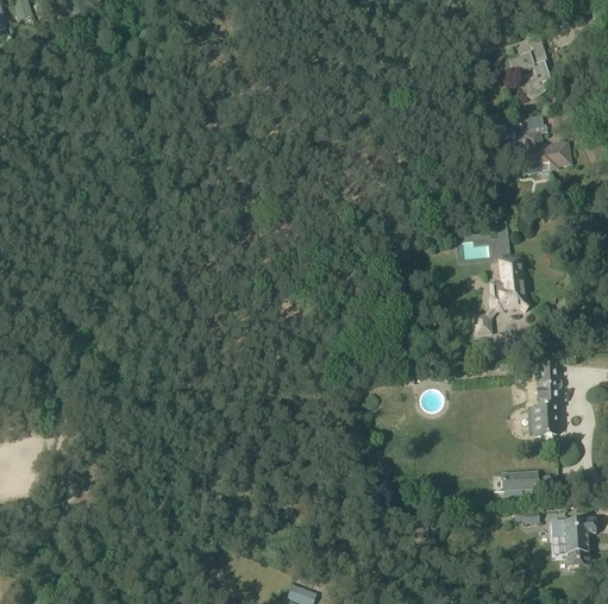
[(500,43),(520,37),(518,30),(497,35),(500,43)]
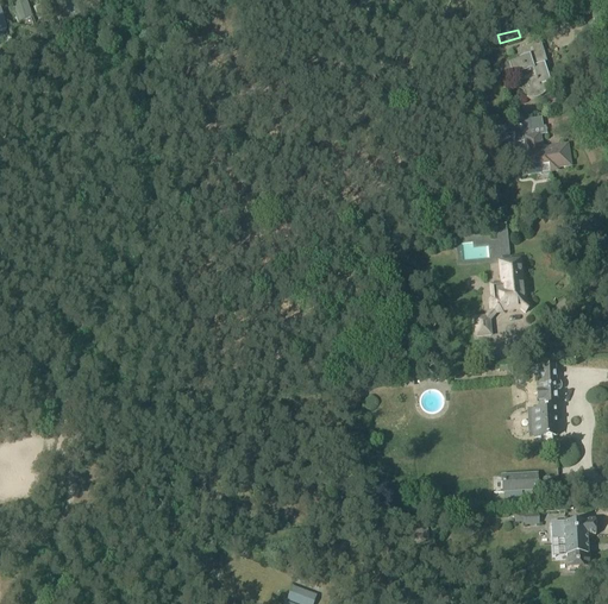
[(534,67),(538,75),(537,75),(537,76),(532,77),(527,95),(528,95),(532,96),(534,96),(538,95),(541,94),(545,92),(547,88),(549,86),(550,82),(547,81),(547,80),(551,80),(545,60),(547,60),(541,39),(516,46),(520,56),(508,60),(509,61),(508,61),(507,60),(506,60),(505,60),(503,60),(503,61),(502,62),(502,63),(501,63),(505,74),(512,71),(513,73),(534,67)]
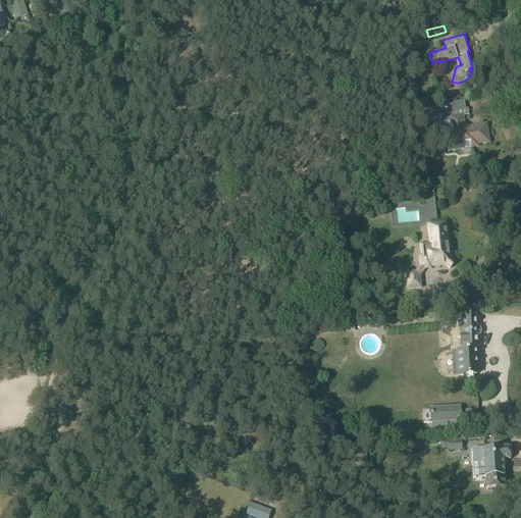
[(464,98),(430,104),(432,113),(441,112),(443,119),(450,118),(451,126),(445,127),(448,148),(478,143),(478,142),(484,141),(489,140),(486,121),(469,124),(465,125),(464,113),(453,114),(452,109),(466,106),(464,98)]
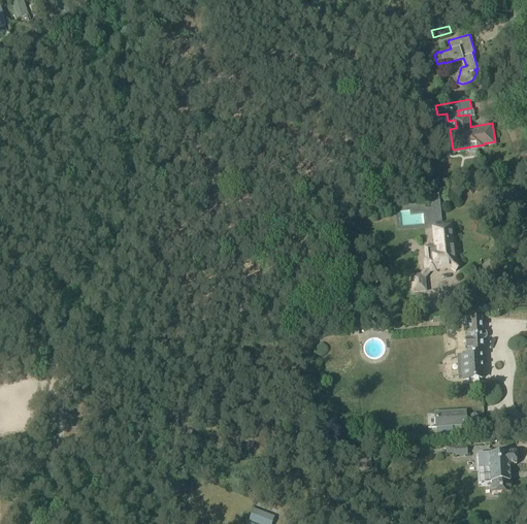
[(457,268),(461,263),(456,258),(452,222),(434,224),(436,244),(428,246),(429,256),(425,256),(426,268),(436,267),(436,265),(451,264),(457,268)]
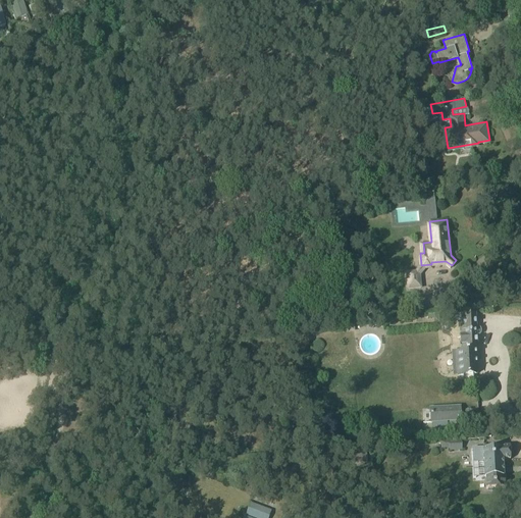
[(364,263),(355,259),(351,268),(359,272),(364,263)]
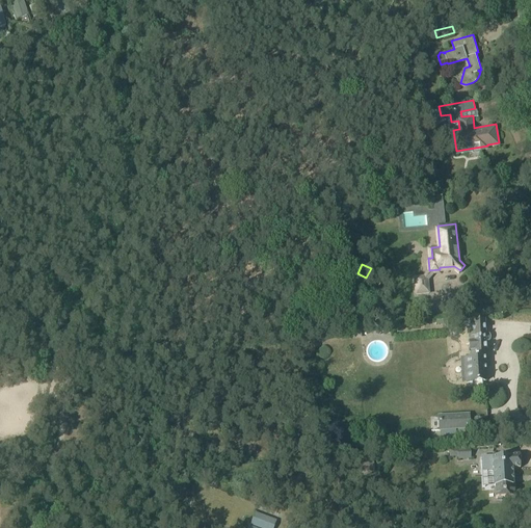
[(417,291),(430,290),(428,273),(416,274),(417,291)]
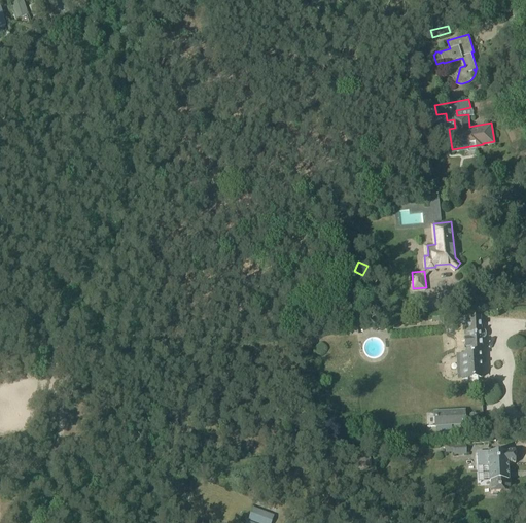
[(482,346),(480,314),(465,315),(466,329),(469,329),(470,329),(470,334),(468,335),(466,336),(466,339),(466,341),(468,342),(470,343),(471,349),(462,350),(463,375),(469,375),(469,380),(479,380),(479,374),(482,374),(480,346),(482,346)]
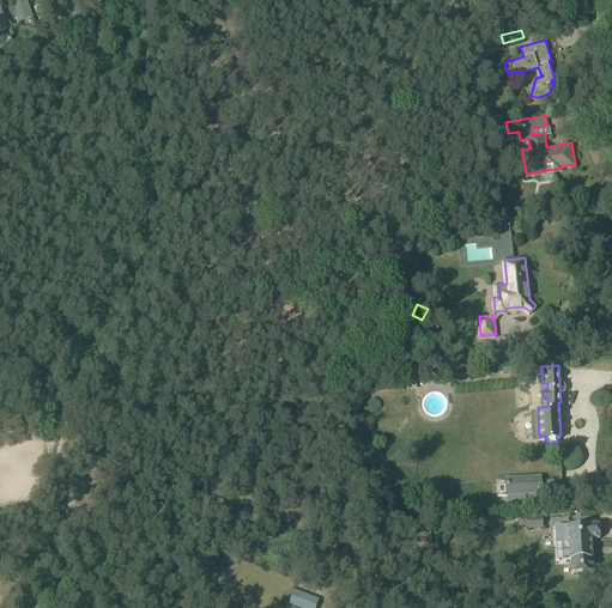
[(406,387),(418,385),(418,377),(406,378),(406,387)]
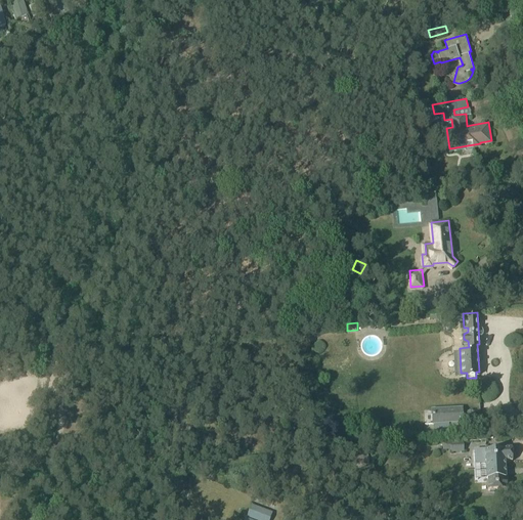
[(464,421),(464,404),(432,405),(433,422),(464,421)]
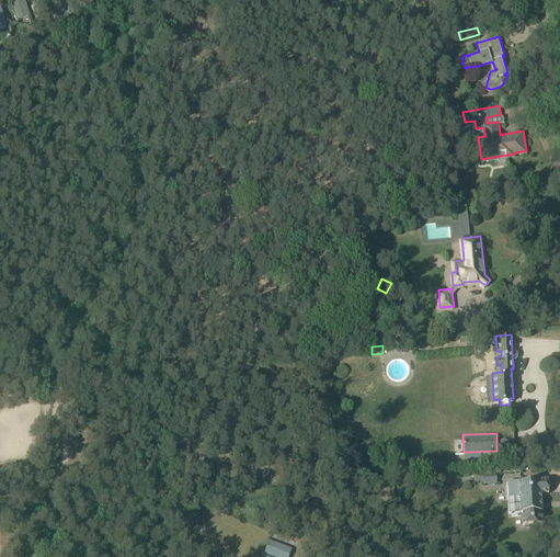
[(518,480),(510,480),(511,492),(520,492),(521,492),(522,511),(523,514),(523,523),(545,522),(544,507),(543,507),(541,491),(541,489),(543,489),(548,489),(548,477),(530,477),(530,479),(518,480)]
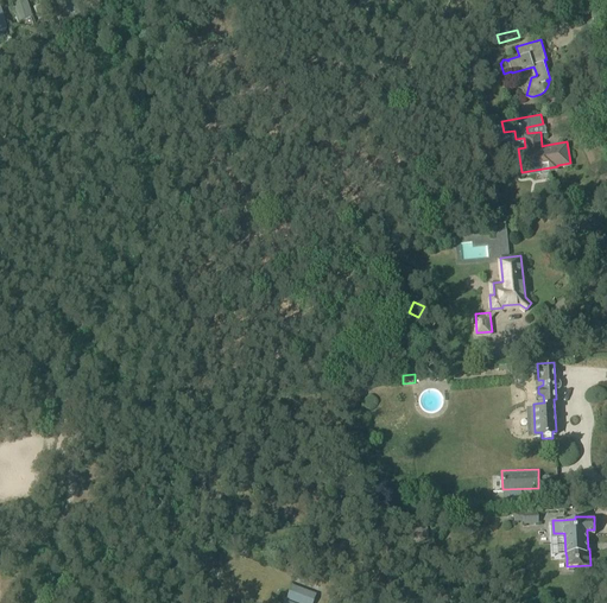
[(292,582),(288,596),(305,602),(313,602),(317,591),(292,582)]
